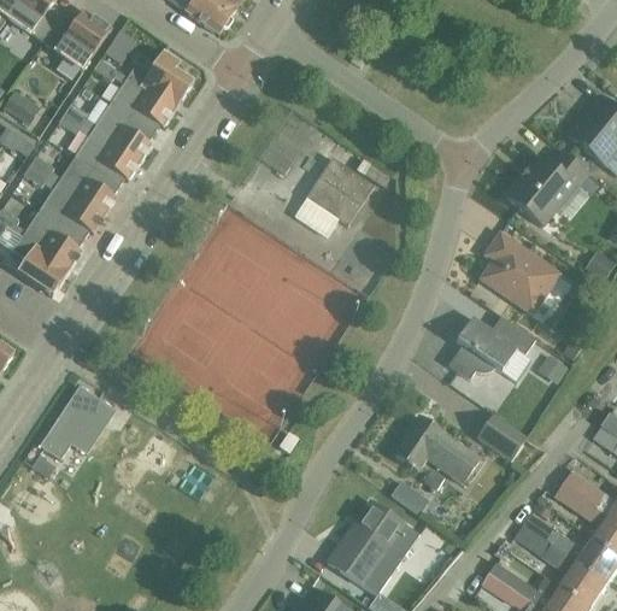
[(0,0),(0,25),(7,17),(18,0),(0,0)]
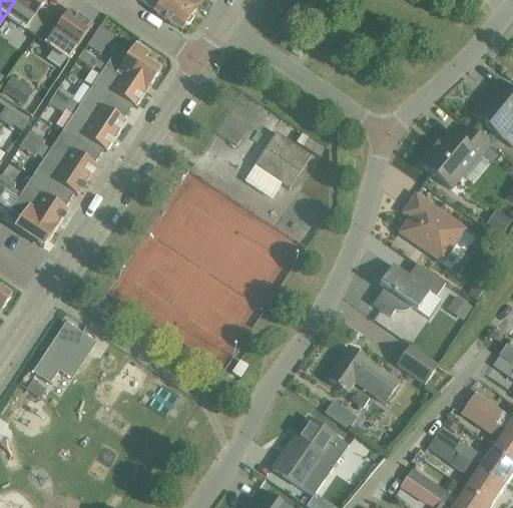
[(25,27),(35,34),(51,11),(42,4),(44,0),(15,0),(6,14),(25,27)]
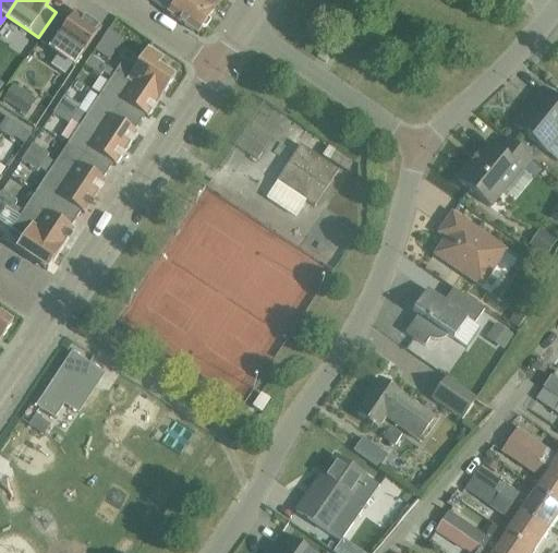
[(214,3),(210,2),(207,0),(155,0),(156,1),(157,0),(171,0),(166,8),(196,29),(199,24),(204,25),(209,16),(207,13),(214,3)]
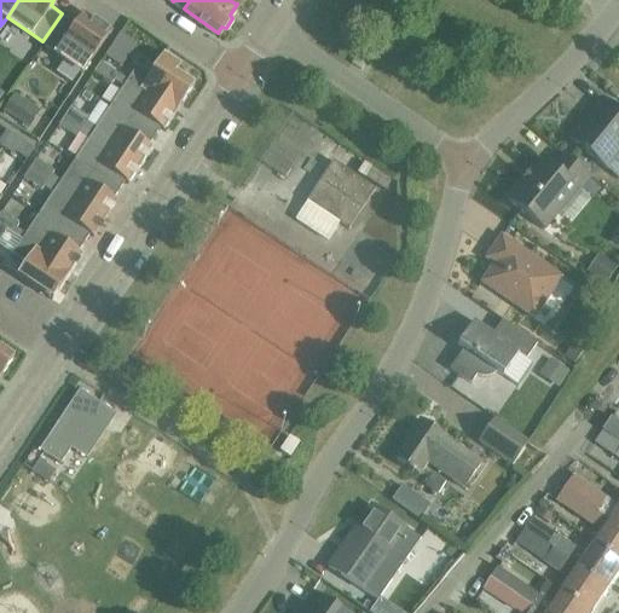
[(82,10),(74,22),(62,13),(42,41),(82,69),(110,29),(82,10)]
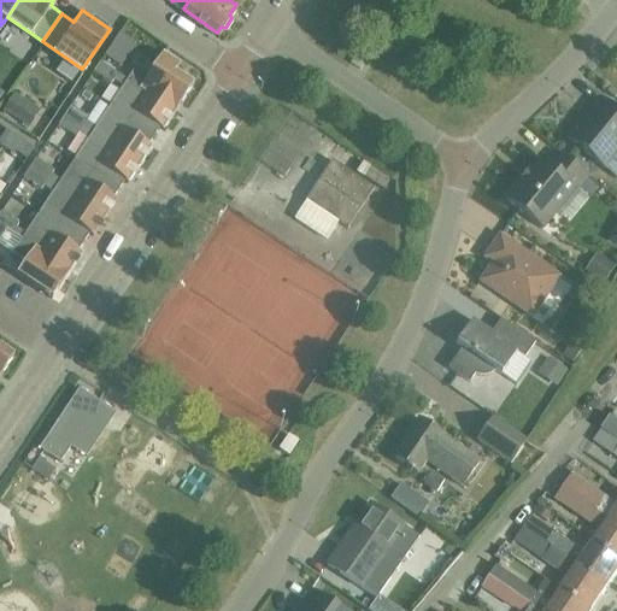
[(109,54),(128,62),(139,33),(119,25),(109,54)]
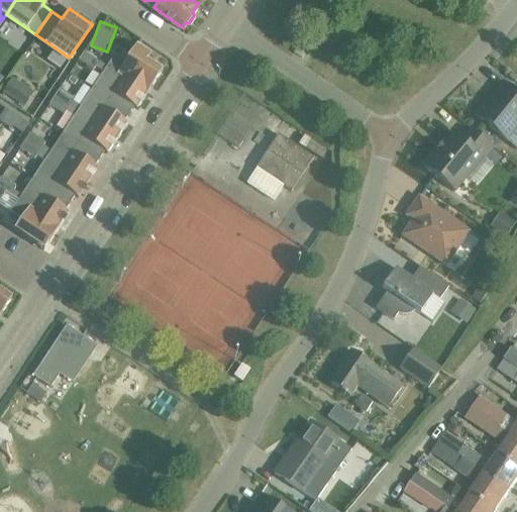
[(106,64),(146,91),(162,68),(145,58),(150,50),(136,41),(124,60),(113,53),(106,64)]
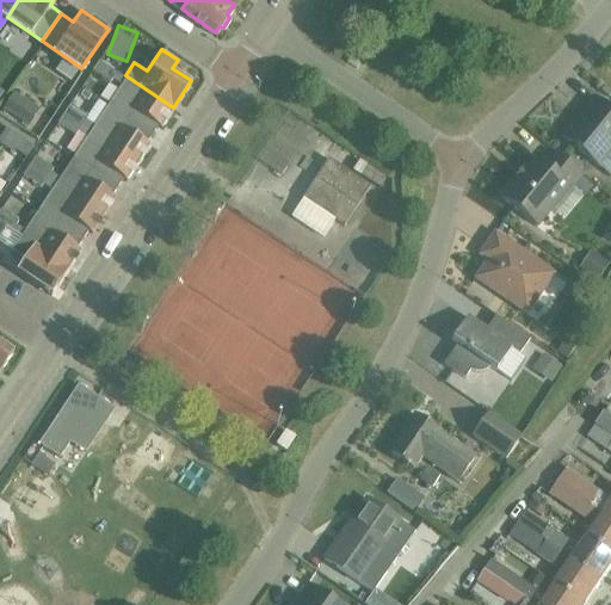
[(173,107),(125,75),(98,57),(92,67),(110,79),(112,75),(122,81),(107,102),(152,131),(158,123),(161,125),(173,107)]
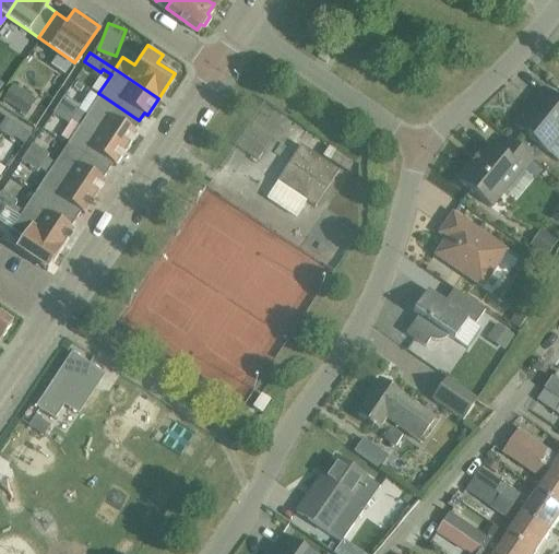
[(12,80),(6,98),(33,107),(38,87),(12,80)]
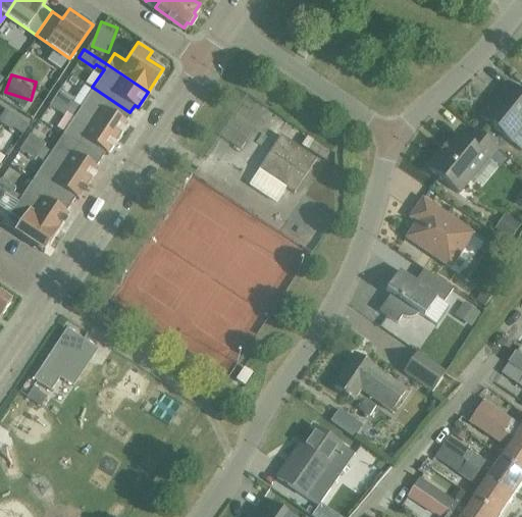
[(479,114),(512,140),(521,148),(521,91),(508,80),(479,114)]
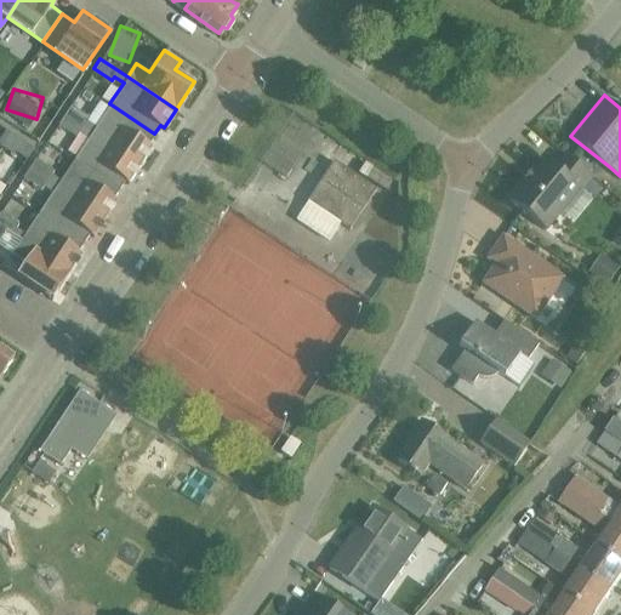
[(154,134),(109,103),(96,125),(86,119),(89,115),(70,103),(64,113),(140,163),(153,144),(149,142),(154,134)]
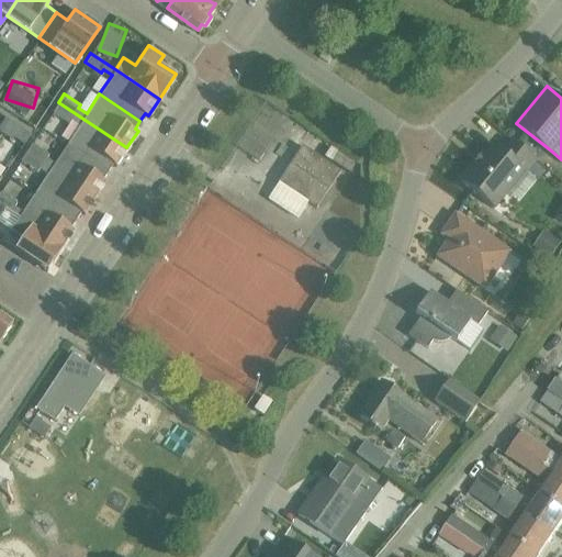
[(126,147),(58,102),(53,110),(69,121),(71,118),(80,123),(67,142),(108,169),(113,162),(115,164),(126,147)]
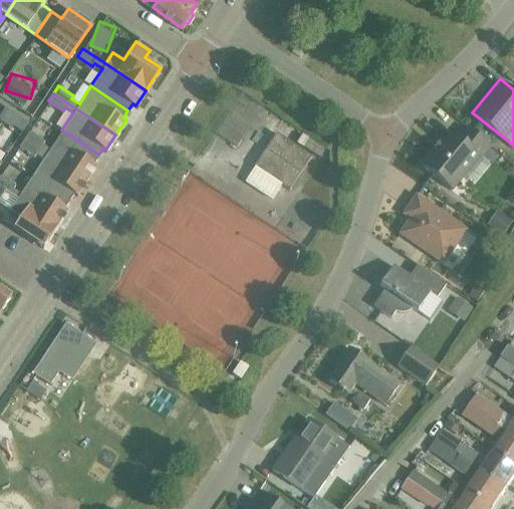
[(490,144),(467,124),(458,135),(450,129),(421,163),(451,187),(450,185),(477,152),(481,156),(490,144)]
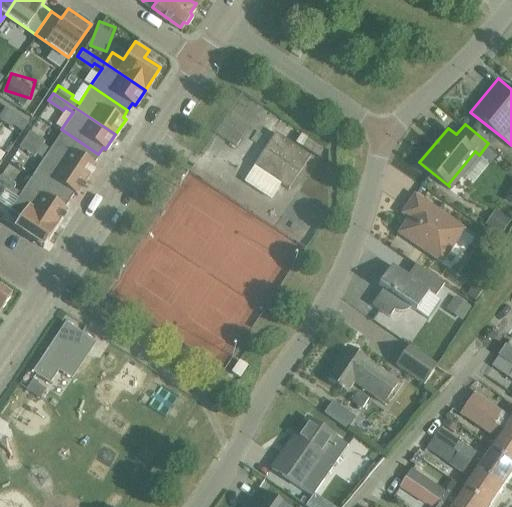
[(252,160),(286,183),(308,150),(273,127),(252,160)]
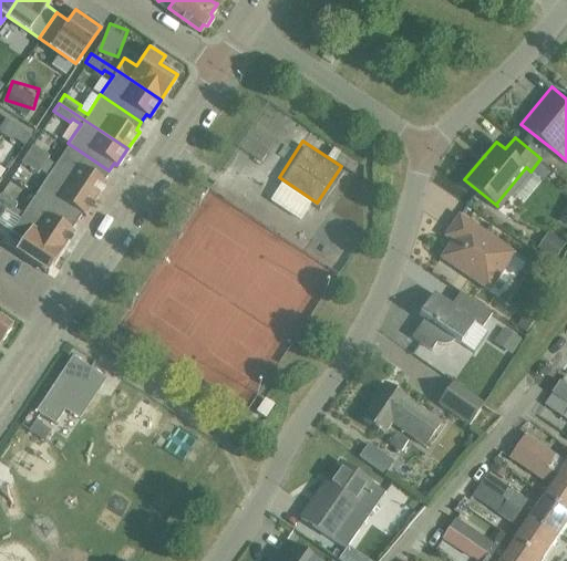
[(32,143),(27,152),(96,197),(107,180),(104,178),(109,170),(68,143),(55,163),(47,157),(49,154),(32,143)]
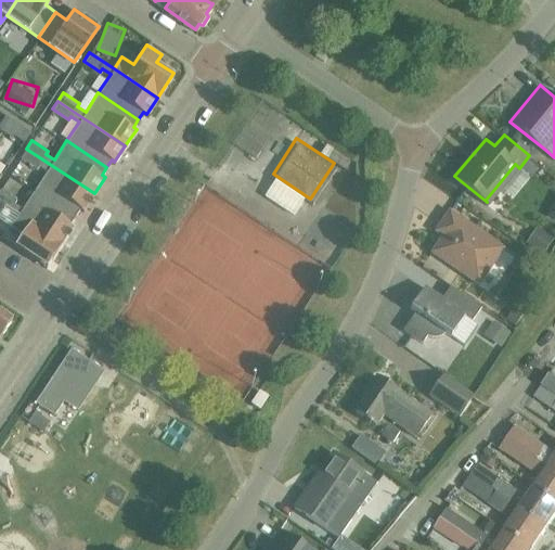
[(47,169),(35,189),(75,215),(79,207),(82,209),(94,193),(26,149),(21,156),(37,167),(39,164),(47,169)]
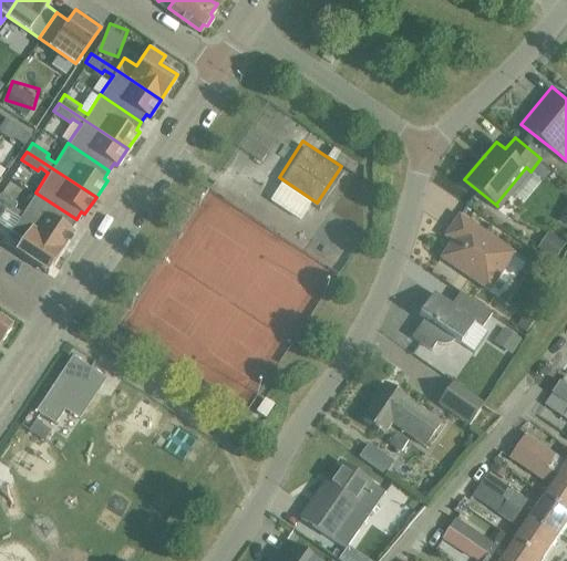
[(241,269),(271,219),(209,183),(171,248),(226,281),(235,266),(241,269)]
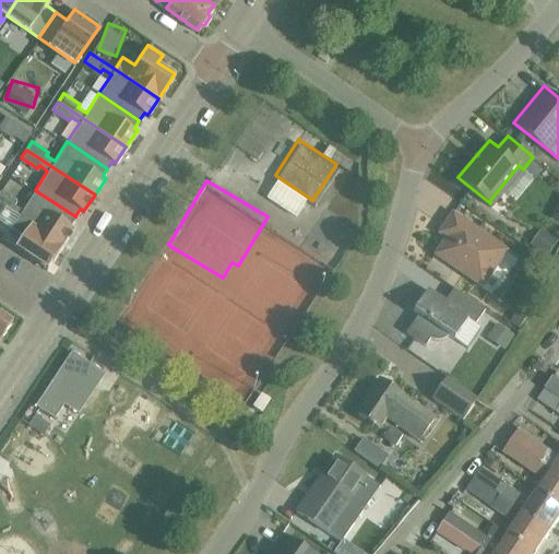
[(70,224),(75,216),(35,190),(23,209),(14,203),(16,200),(0,188),(0,201),(6,204),(19,214),(62,243),(73,226),(70,224)]
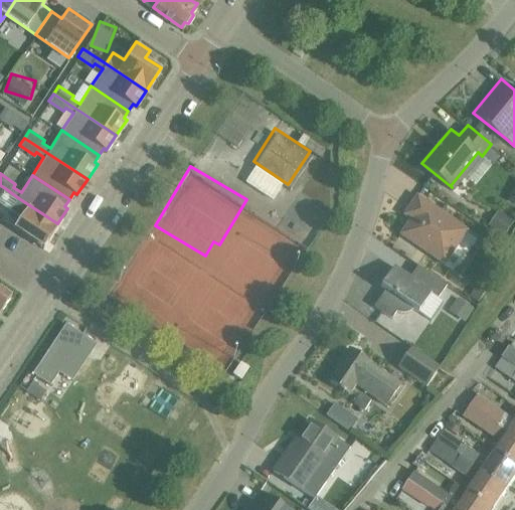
[(408,205),(415,210),(400,231),(444,261),(466,227),(416,193),(408,205)]
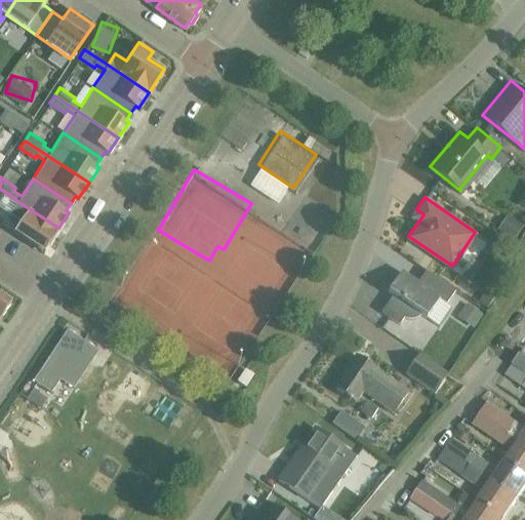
[(13,231),(43,251),(58,228),(17,201),(10,212),(21,220),(13,231)]
